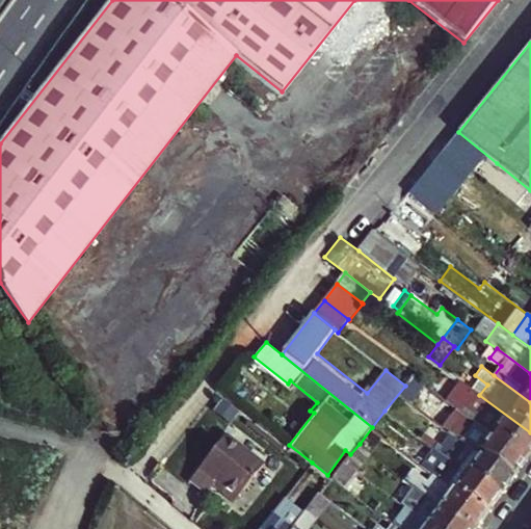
[(460,410),(526,457),(530,451),(530,432),(479,395),(459,380),(450,393),(466,404),(460,410)]
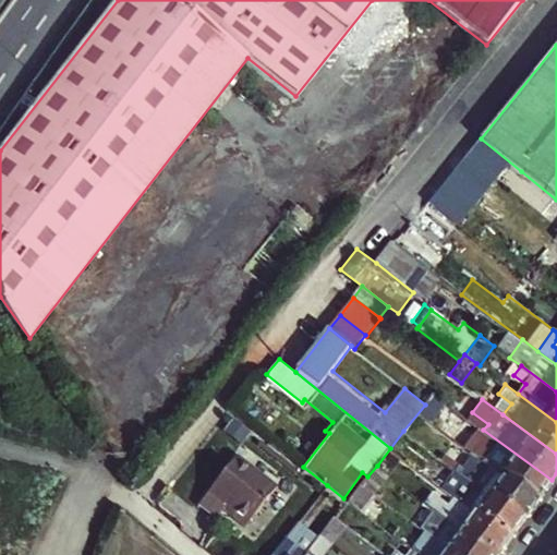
[(252,431),(234,418),(226,429),(242,442),(252,431)]
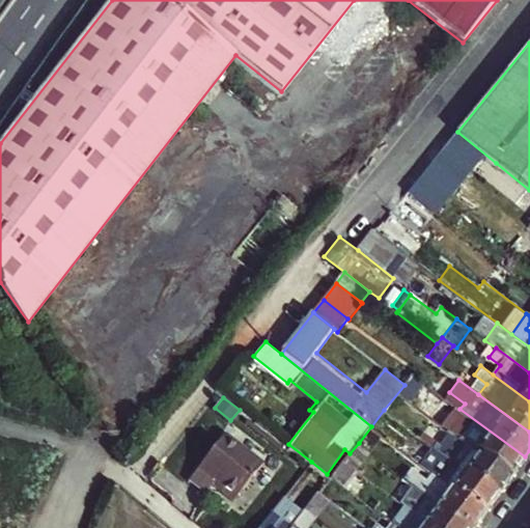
[(451,431),(455,435),(511,476),(525,456),(459,409),(455,406),(441,424),(451,431)]
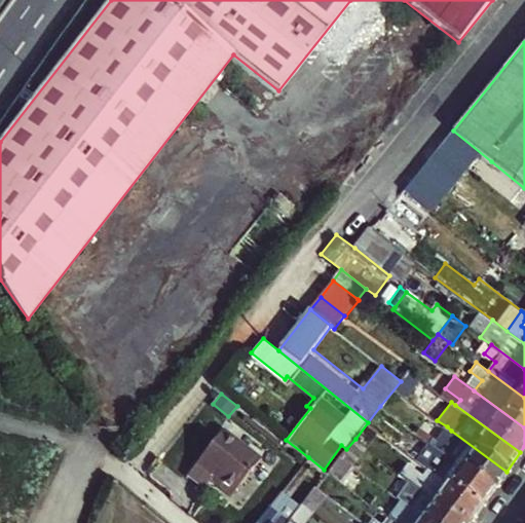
[(451,431),(447,426),(437,440),(442,444),(451,431)]
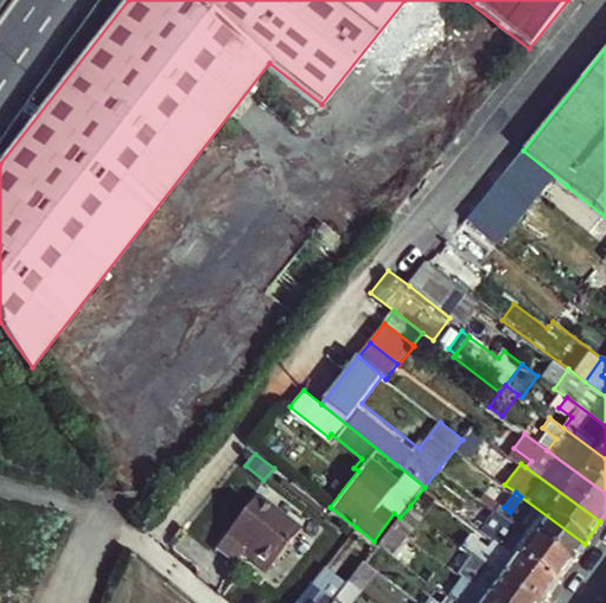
[(266,571),(299,527),(256,494),(215,549),(234,563),(241,552),(266,571)]
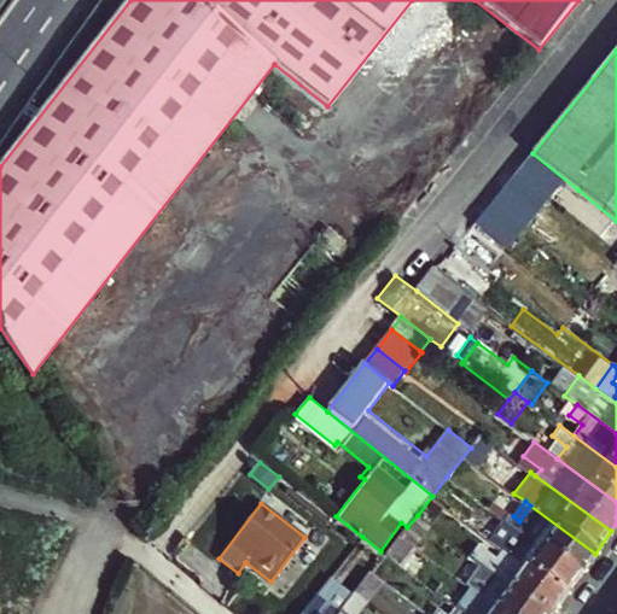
[(505,520),(506,520),(580,574),(595,554),(530,506),(519,521),(513,516),(510,514),(505,520)]
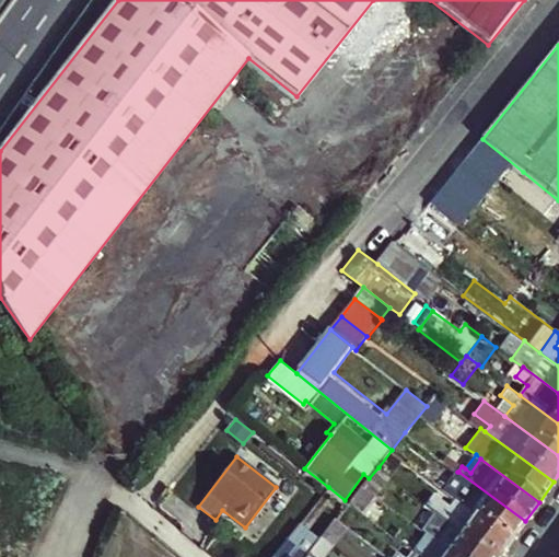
[(442,460),(437,467),(453,479),(454,477),(458,472),(457,472),(442,460)]
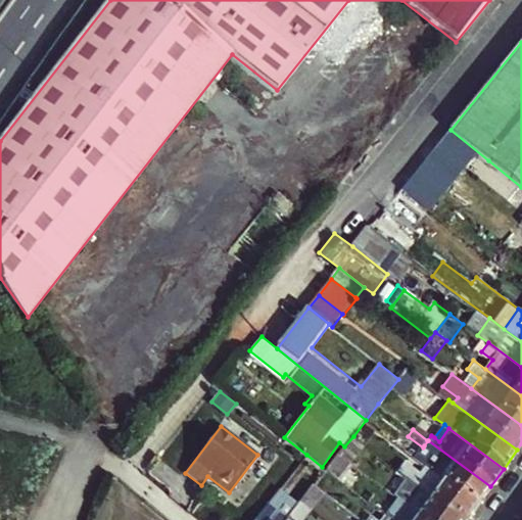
[(344,446),(340,453),(350,460),(352,461),(365,445),(353,436),(344,446)]
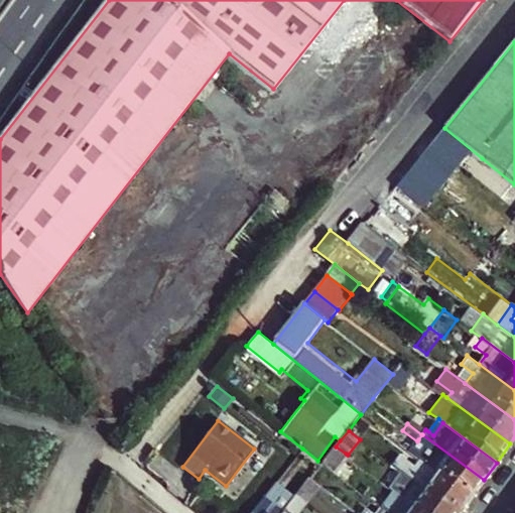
[(419,459),(427,465),(471,497),(484,480),(422,434),(418,439),(427,446),(419,459)]
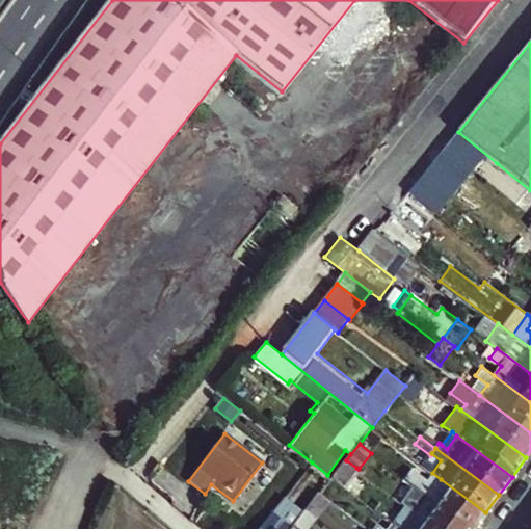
[(345,484),(356,468),(346,460),(334,476),(345,484)]
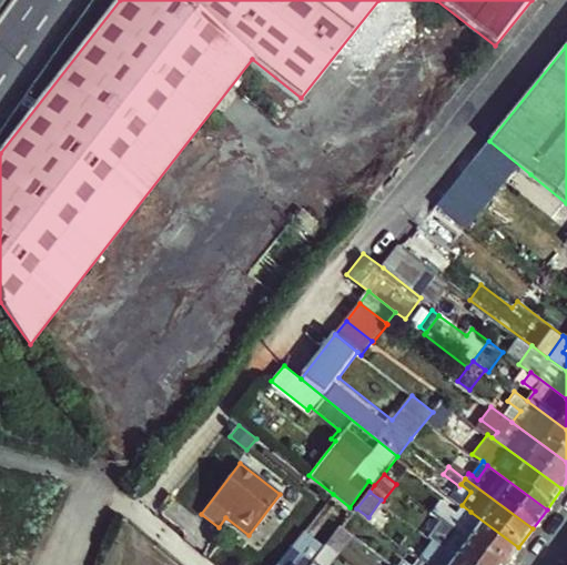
[(458,520),(462,523),(471,512),(462,505),(454,516),(458,520)]
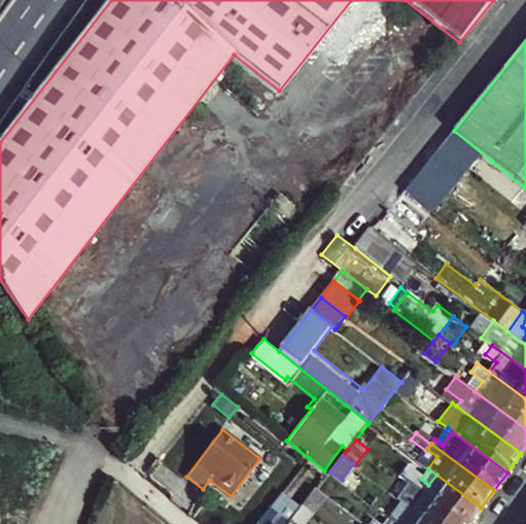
[(425,482),(420,488),(467,523),(468,523),(481,508),(436,475),(428,485),(425,482)]
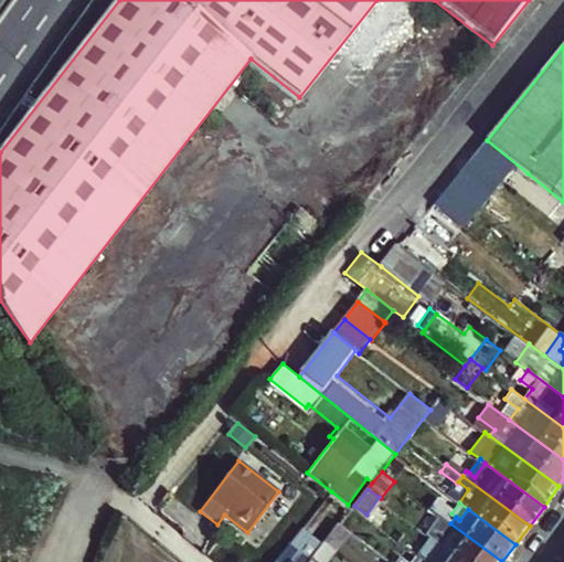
[(501,561),(450,523),(434,510),(428,518),(443,528),(449,534),(445,540),(442,537),(438,541),(466,561),(501,561)]
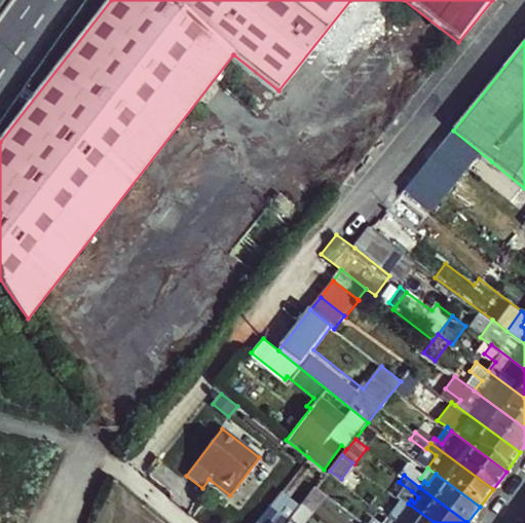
[(288,522),(292,519),(304,502),(312,492),(292,477),(256,522),(288,522)]
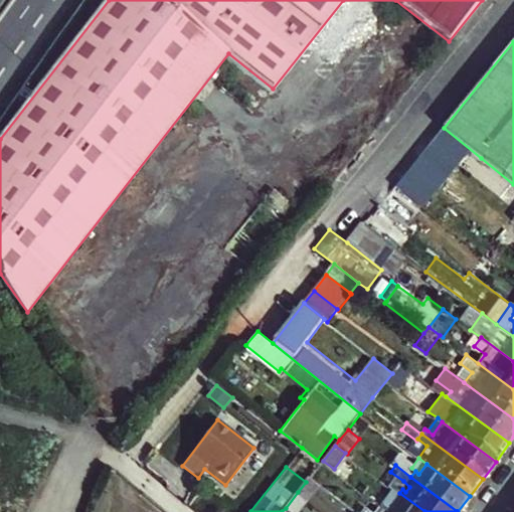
[(409,487),(403,481),(396,491),(399,493),(402,489),(405,492),(409,487)]
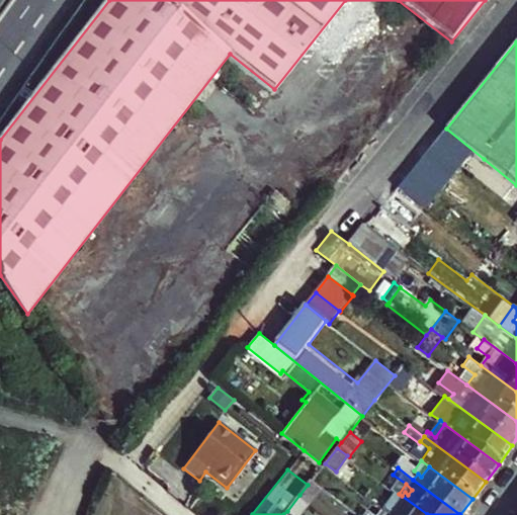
[(397,492),(384,508),(394,514),(427,514),(402,496),(399,494),(397,492)]
